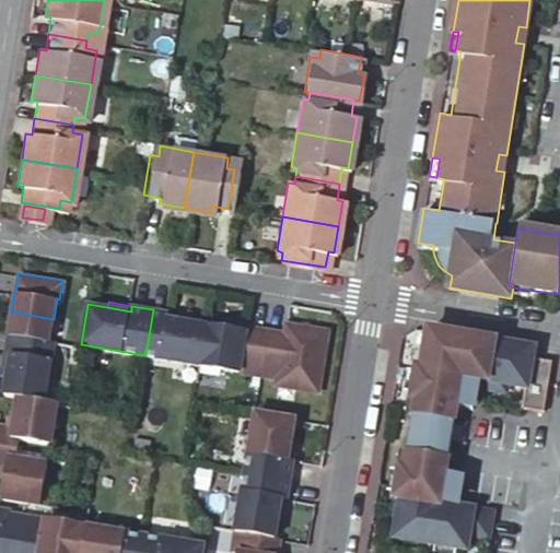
[(174,313),(153,309),(146,355),(212,366),(219,326),(197,321),(173,318),(174,313)]
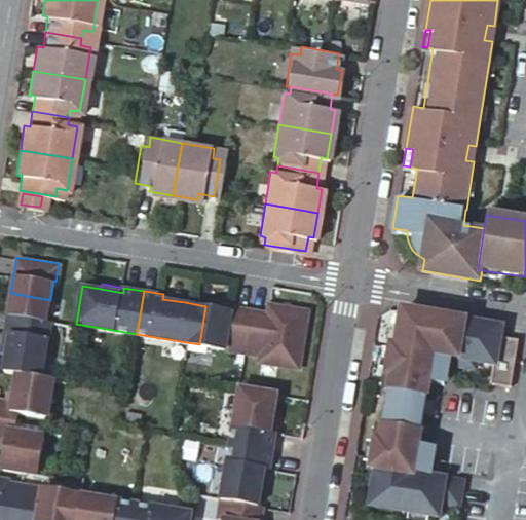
[(50,300),(10,293),(4,334),(9,335),(5,356),(2,373),(13,375),(39,379),(49,320),(46,319),(50,300)]
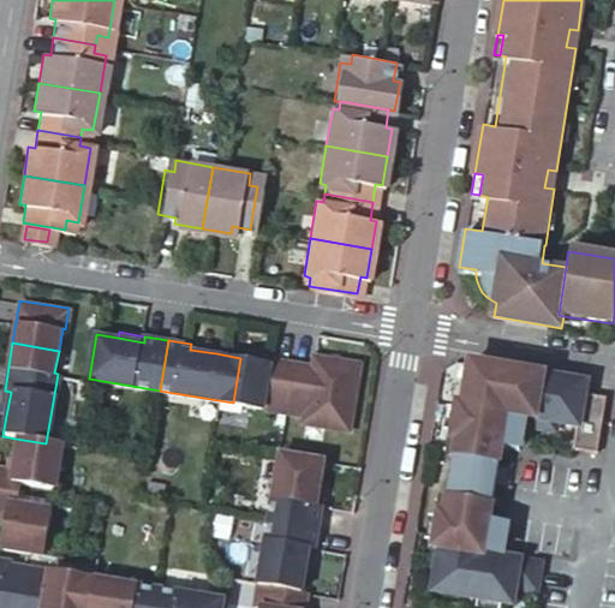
[(191,344),(190,350),(216,353),(218,349),(191,344)]
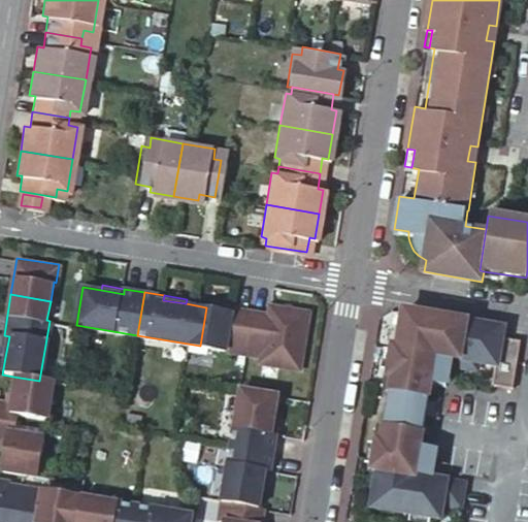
[(266,312),(246,308),(239,352),(259,356),(258,362),(299,368),(309,311),(268,303),(266,312)]
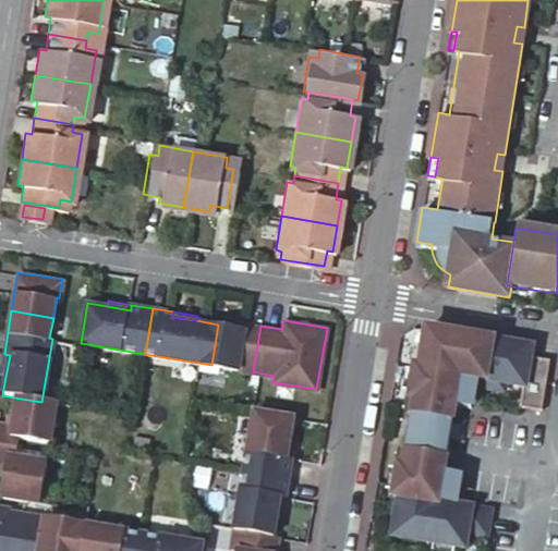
[(427,322),(424,342),(438,344),(441,325),(427,322)]
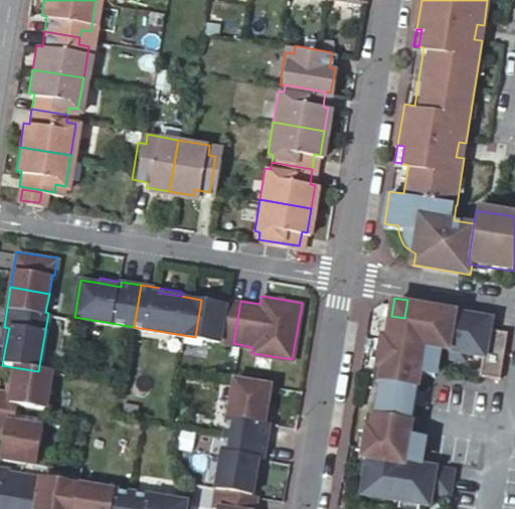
[(220,303),(201,300),(195,337),(233,343),(240,301),(221,299),(220,303)]
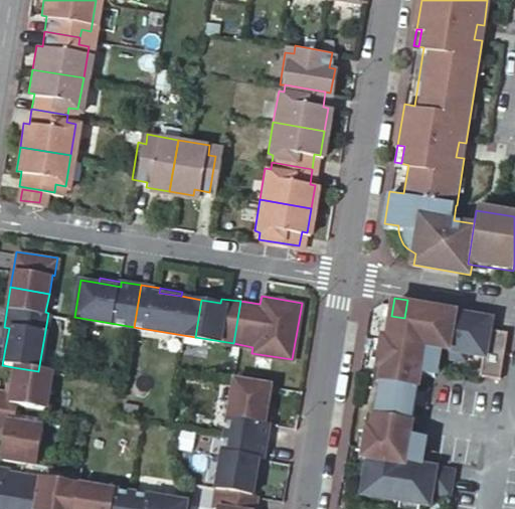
[(494,314),(407,300),(404,318),(391,316),(388,334),(383,333),(375,378),(383,379),(377,414),(370,412),(362,459),(367,460),(361,495),(431,507),(434,493),(448,495),(453,468),(408,460),(427,346),(450,350),(448,358),(458,359),(460,352),(482,356),(479,372),(500,375),(508,327),(493,324),(494,314)]
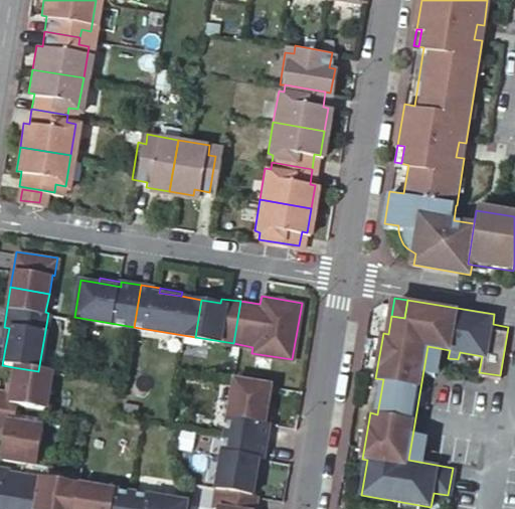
[(4,327),(0,347),(5,348),(9,328),(4,327)]
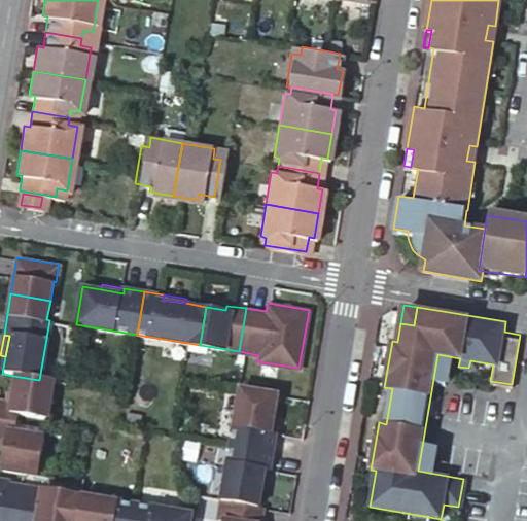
[(0,422),(18,425),(19,416),(48,421),(55,382),(39,380),(13,376),(8,410),(0,408),(0,422)]
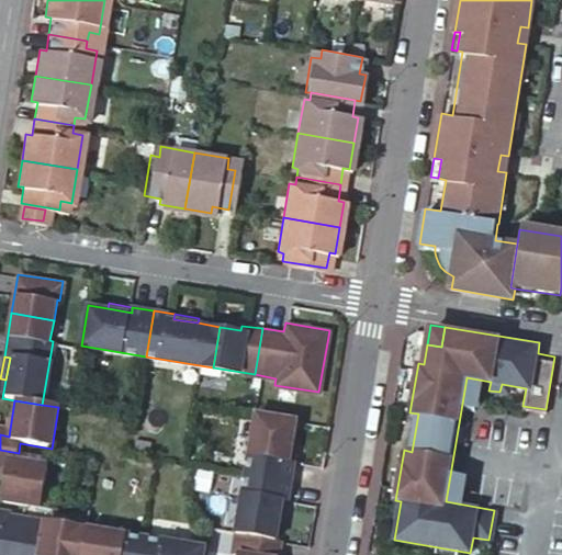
[(255,415),(245,477),(289,485),(292,464),(288,463),(291,440),(294,420),(255,415)]
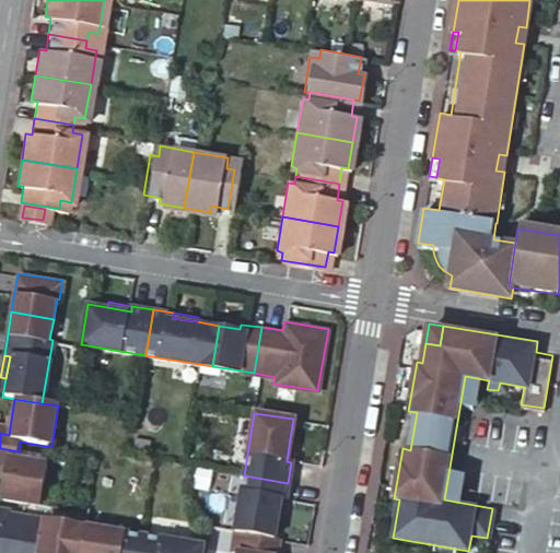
[(295,439),(290,438),(287,461),(291,462),(295,439)]
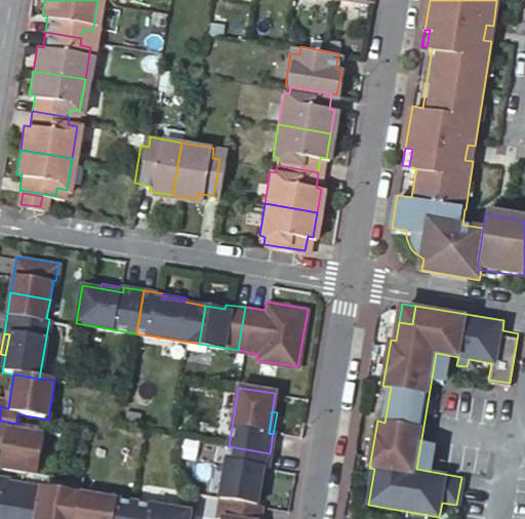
[(17,424),(0,421),(0,435),(3,436),(0,455),(0,470),(39,477),(45,438),(15,433),(17,424)]
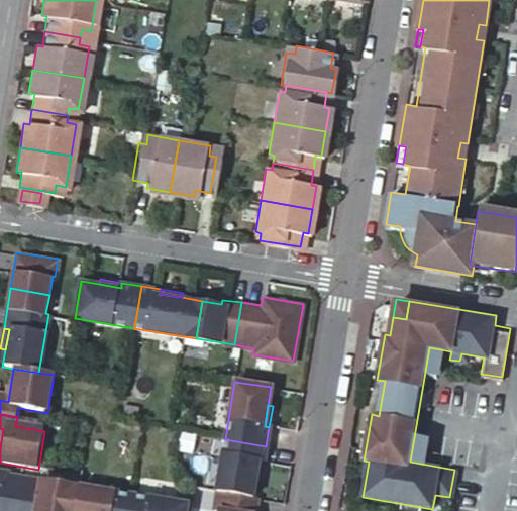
[(225,439),(215,497),(251,503),(254,486),(257,465),(263,466),(266,446),(225,439)]
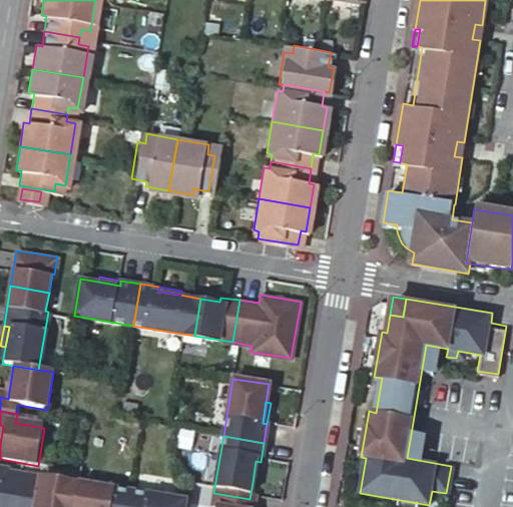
[(261,462),(255,461),(252,482),(257,483),(261,462)]
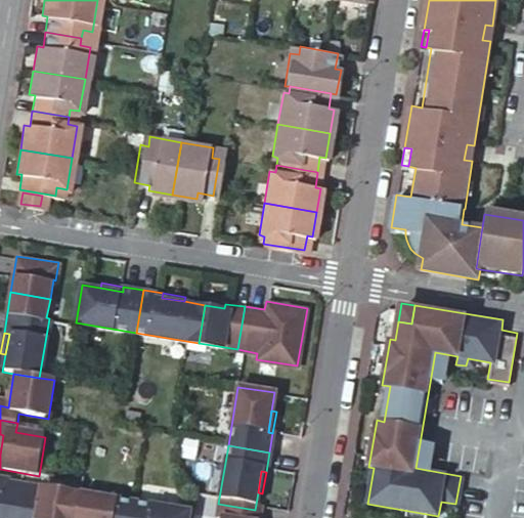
[(5,481),(0,480),(0,517),(17,517),(23,487),(4,484),(5,481)]
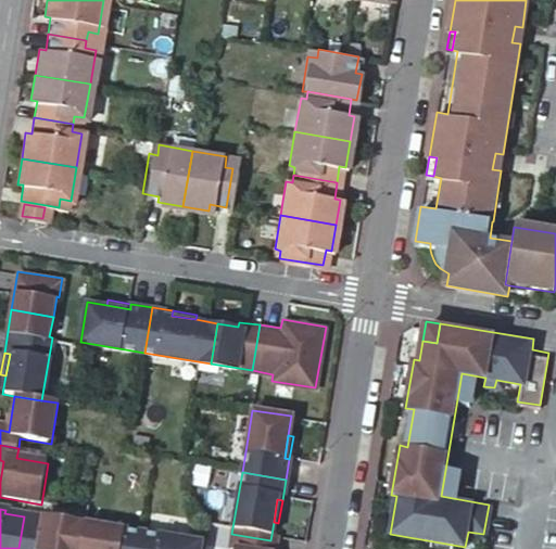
[(78,548),(83,525),(24,516),(19,548),(78,548)]
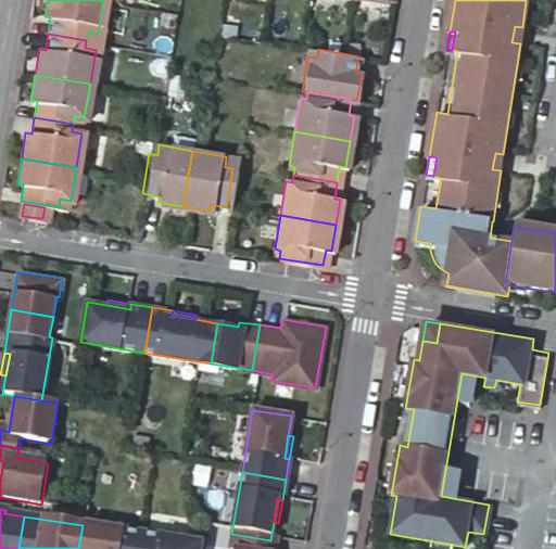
[(139,548),(142,536),(83,525),(78,548),(139,548)]
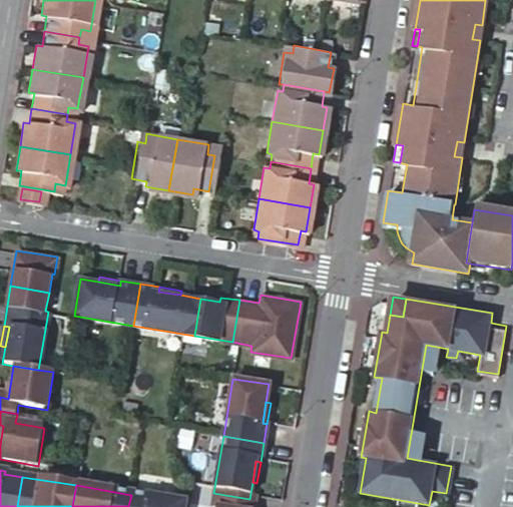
[(249,499),(213,493),(210,506),(252,506),(253,500),(249,499)]
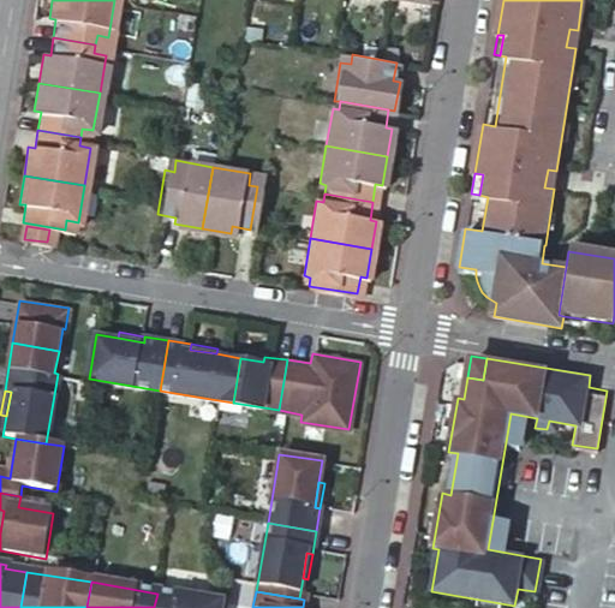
[(221,607),(222,604),(157,594),(154,607),(221,607)]
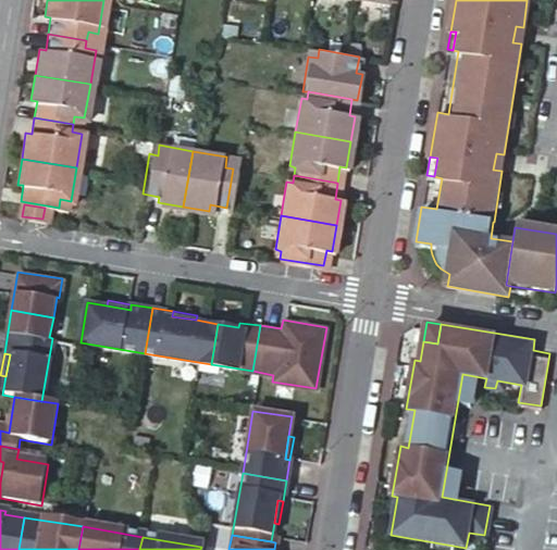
All buildings are outlined.
